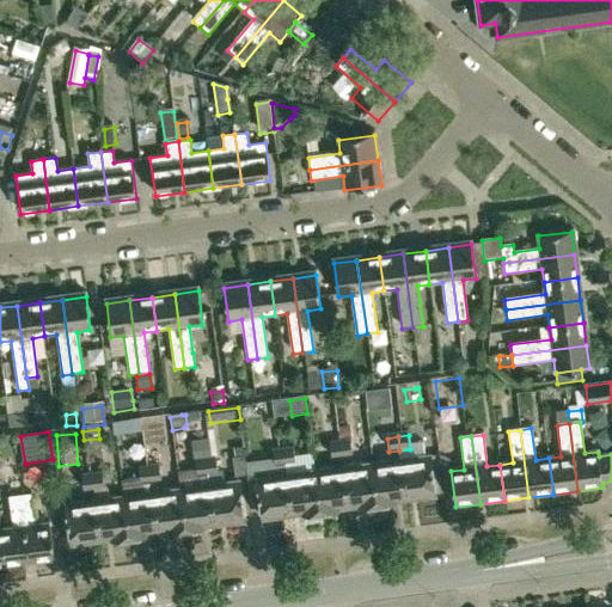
[(210,441),(194,443),(197,461),(213,459),(210,441)]
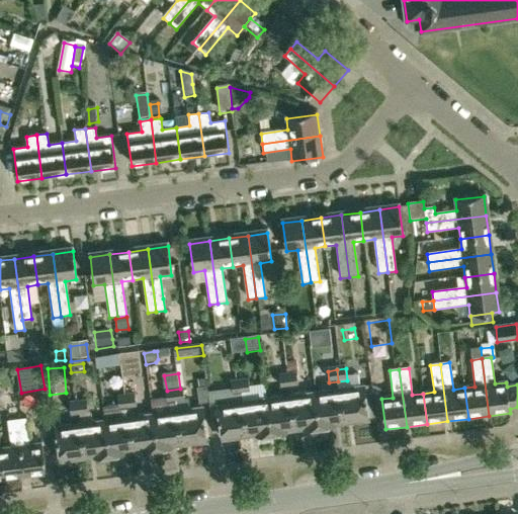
[(288,376),(289,389),(298,387),(297,375),(288,376)]
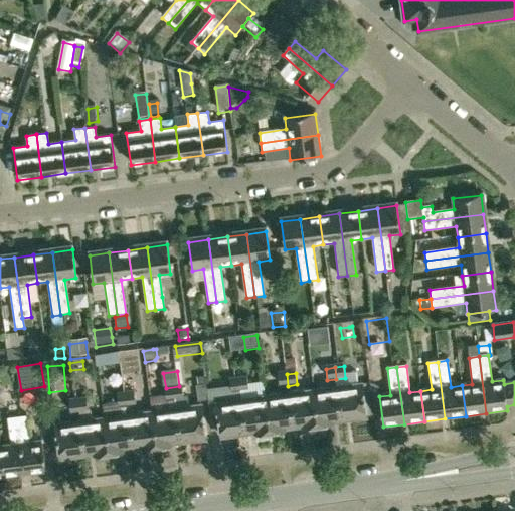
[(279,387),(288,386),(287,374),(278,375),(279,387)]
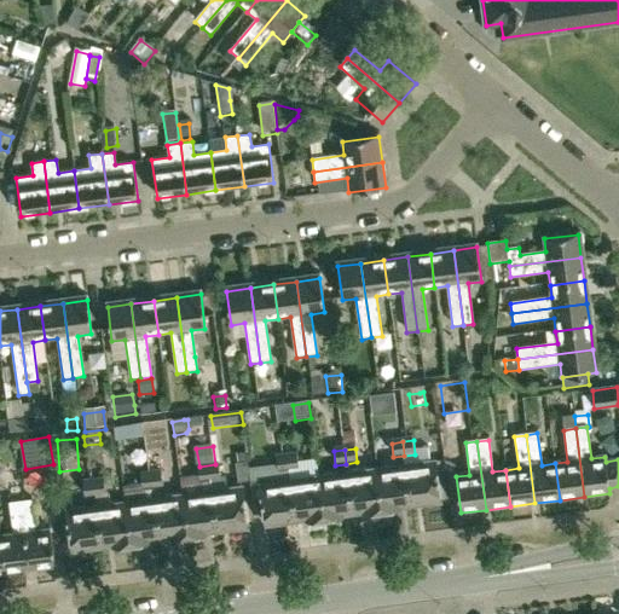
[(287,457),(288,471),(299,470),(298,456),(287,457)]
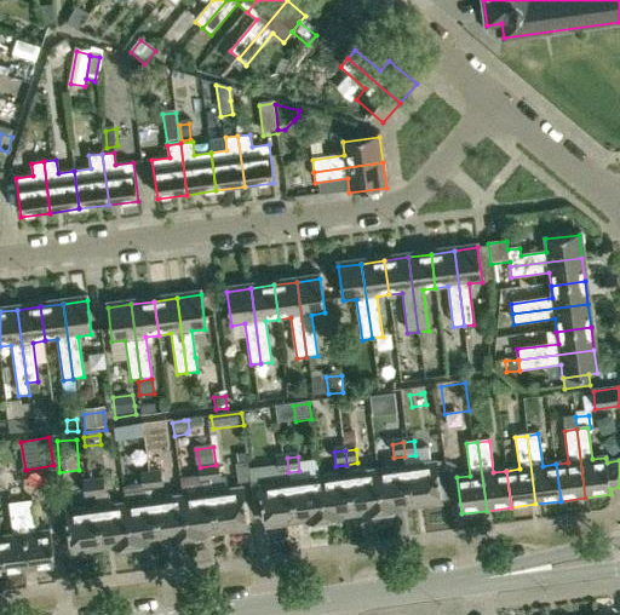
[(277,473),(288,472),(287,458),(276,459),(277,473)]
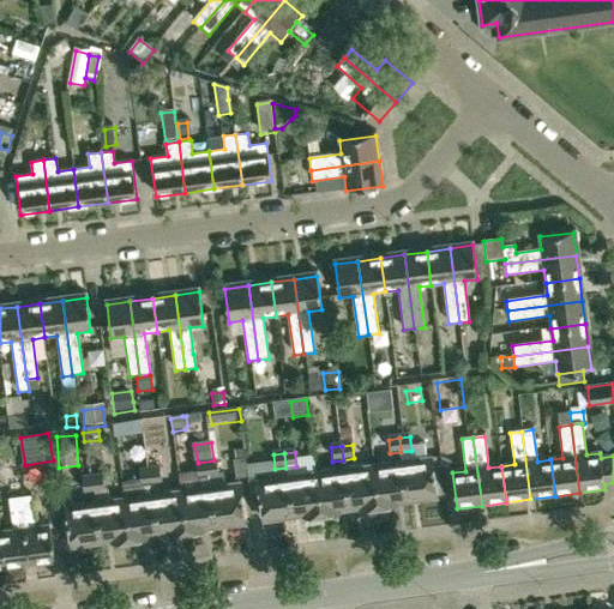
[(246,482),(242,454),(234,454),(235,466),(233,466),(235,483),(246,482)]
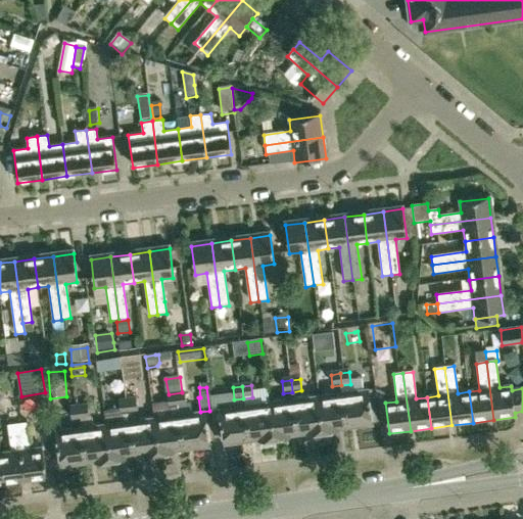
[(351,393),(342,394),(347,429),(372,426),(367,391),(351,393)]
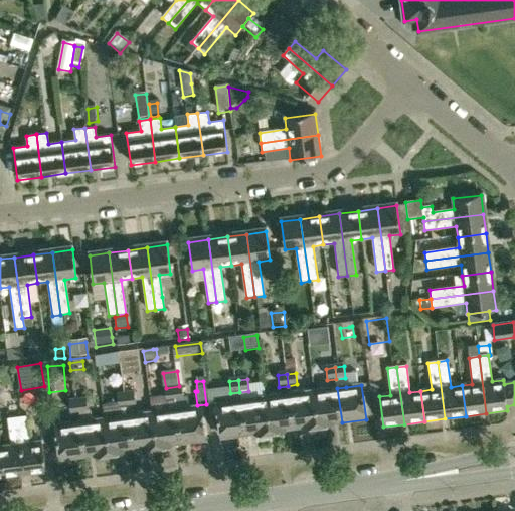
[(175,401),(184,399),(183,388),(174,389),(175,401)]
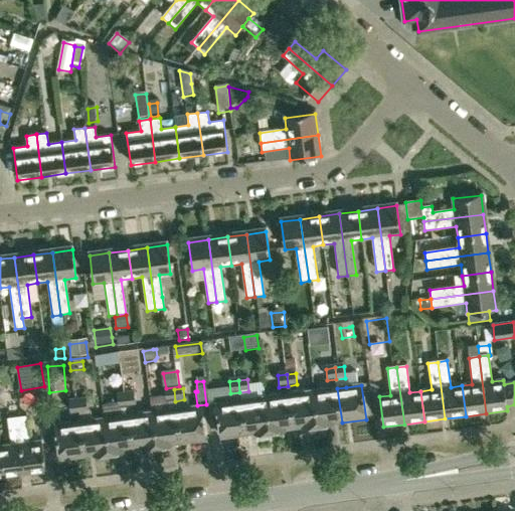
[(318,426),(342,422),(337,388),(313,391),(318,426)]
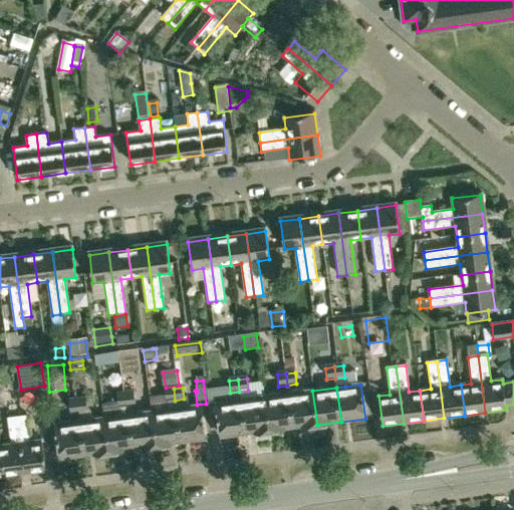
[(167,402),(175,401),(174,389),(165,390),(167,402)]
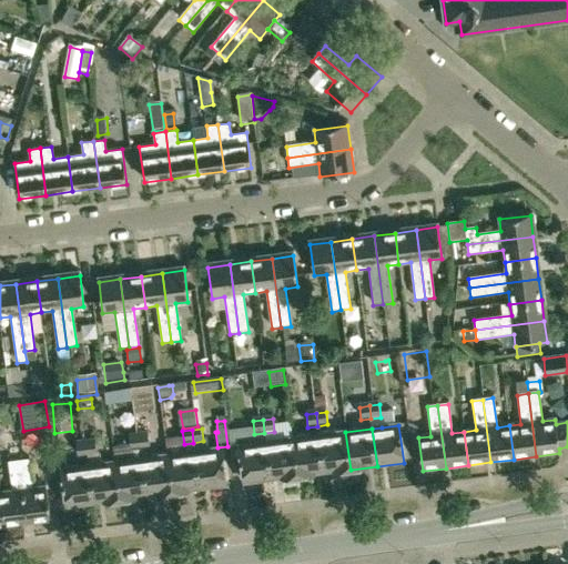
[(324,473),(351,470),(345,432),(318,435),(324,473)]
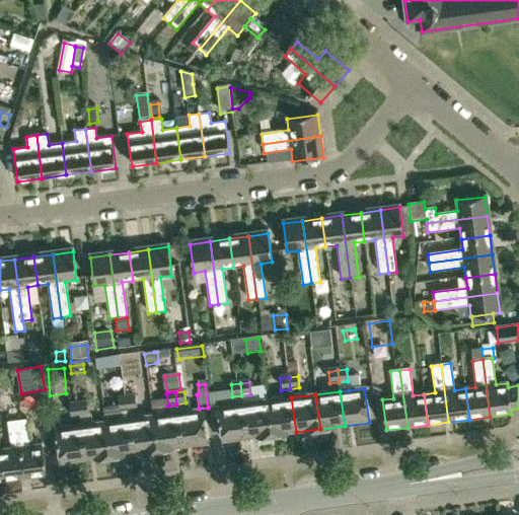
[(272,435),(296,432),(291,397),(267,401),(272,435)]
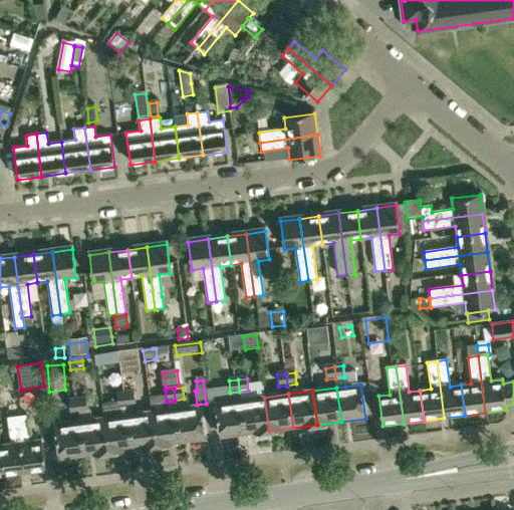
[(135,395),(125,396),(127,408),(137,407),(135,395)]
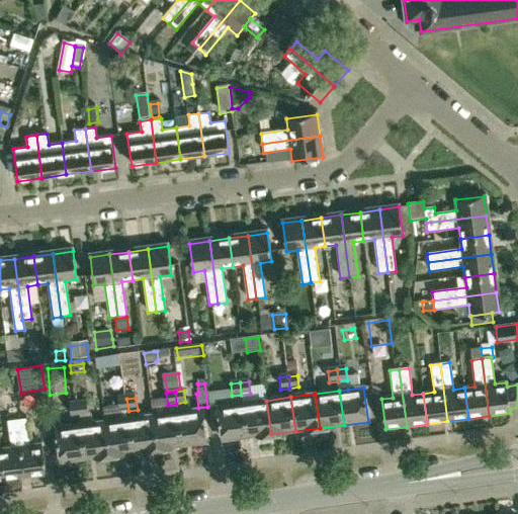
[(119,412),(128,411),(126,399),(117,401),(119,412)]
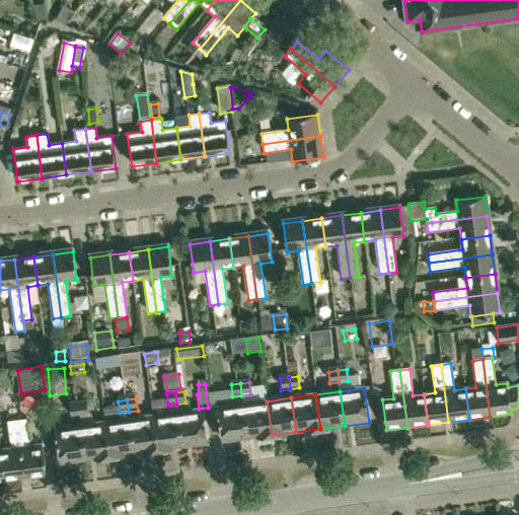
[(242,405),(247,439),(272,435),(267,401),(251,403),(242,405)]
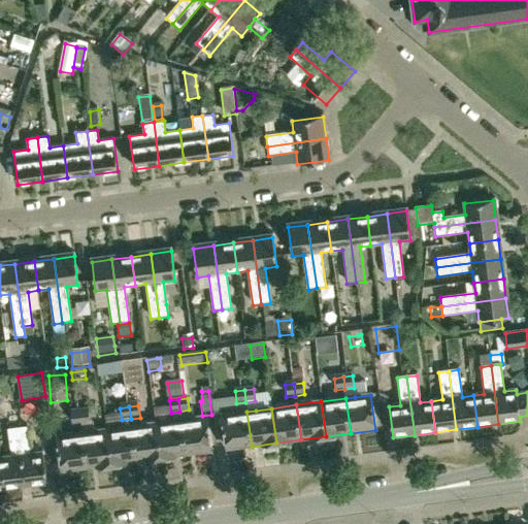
[(227,450),(252,447),(246,412),(222,415),(227,450)]
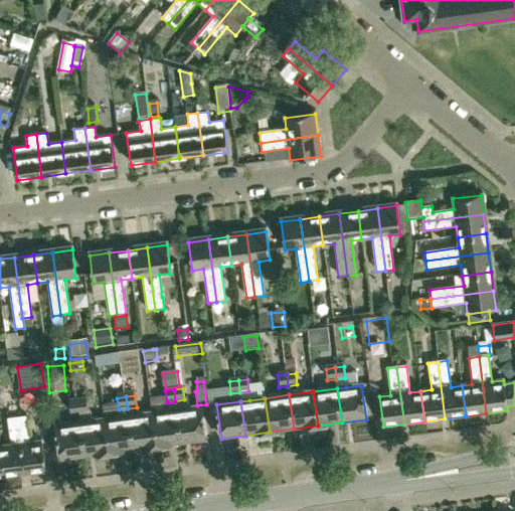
[(77,404),(79,416),(89,415),(87,403),(77,404)]
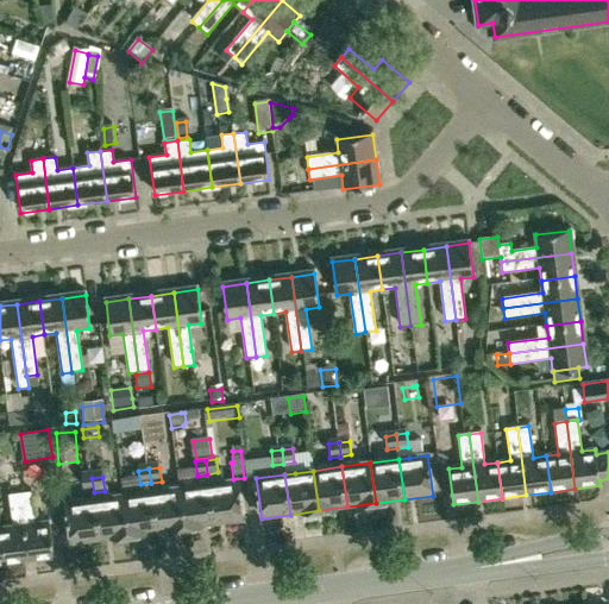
[(83,494),(94,492),(92,478),(81,479),(83,494)]
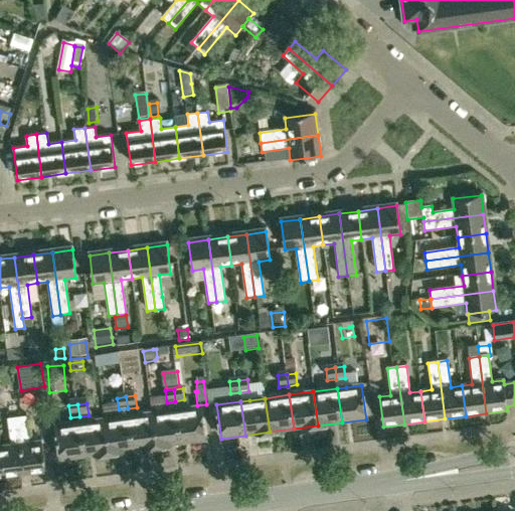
[(189,408),(177,409),(181,444),(205,441),(201,406),(189,408)]
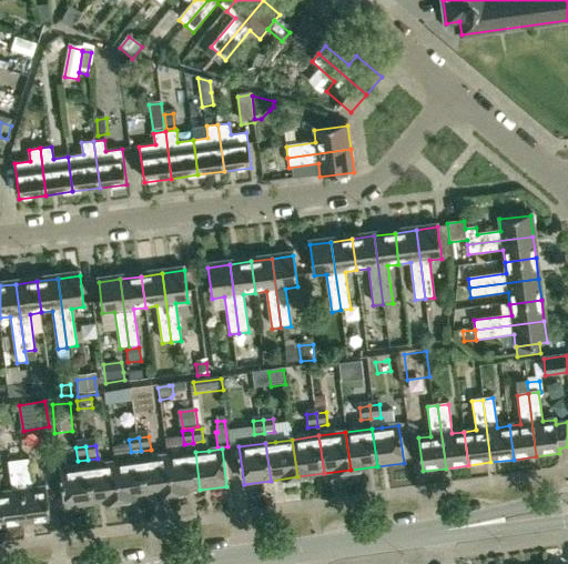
[(173,493),(200,490),(195,452),(169,456),(173,493)]
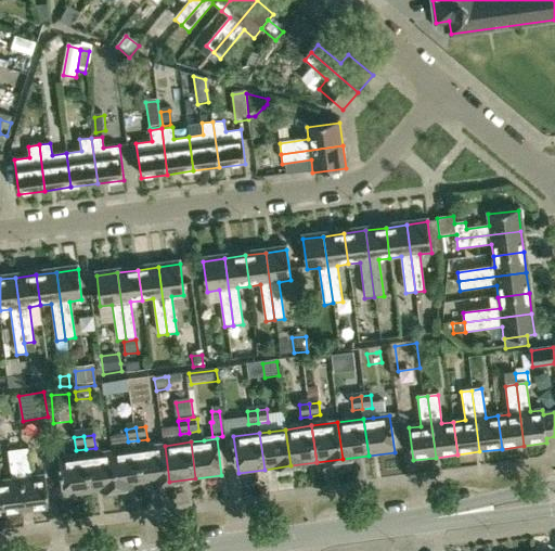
[(149,447),(139,449),(143,486),(169,482),(165,446),(149,447)]
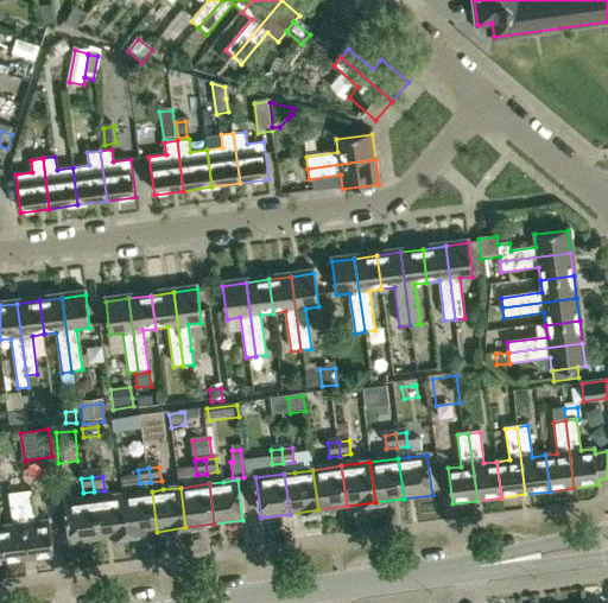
[(55,557),(54,552),(50,521),(36,522),(32,492),(20,493),(30,560),(55,557)]
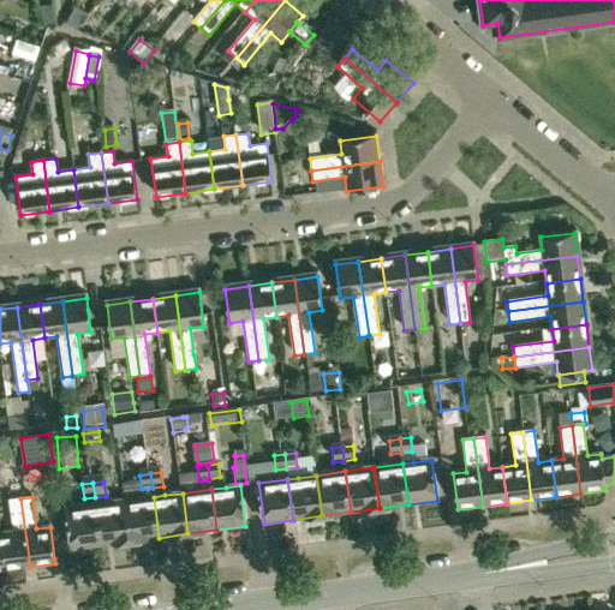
[(130,542),(159,538),(154,497),(125,501),(130,542)]
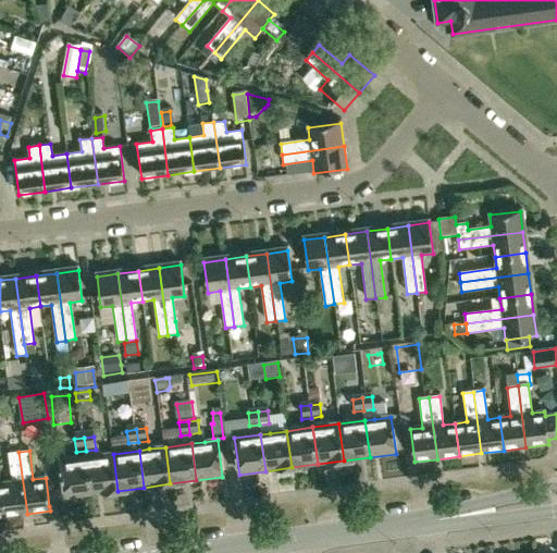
[(5,517),(27,514),(19,452),(9,454),(12,482),(0,483),(5,517)]
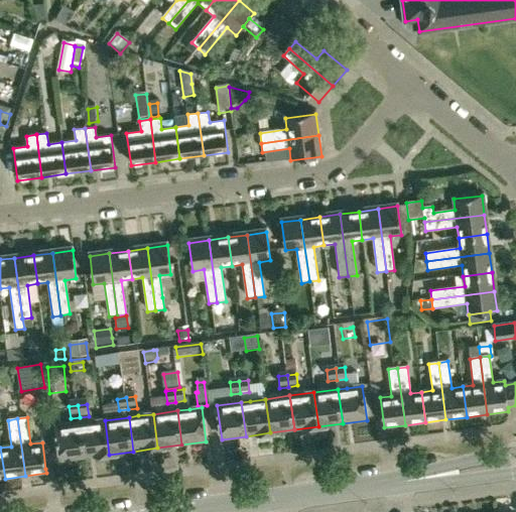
[(85,458),(109,455),(105,420),(81,423),(85,458)]
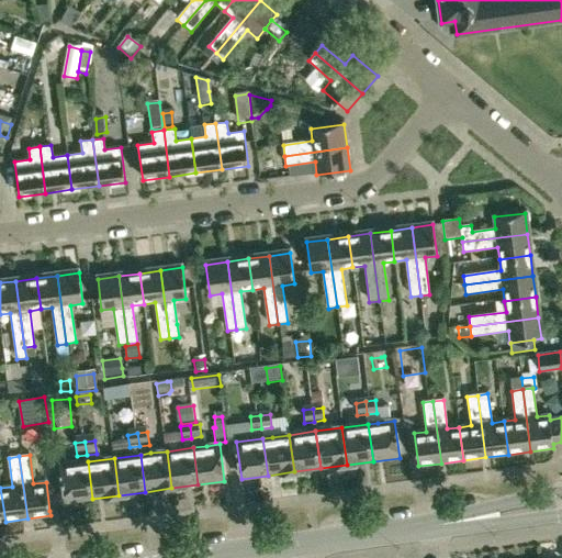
[(66,502),(92,499),(88,461),(62,465),(66,502)]
